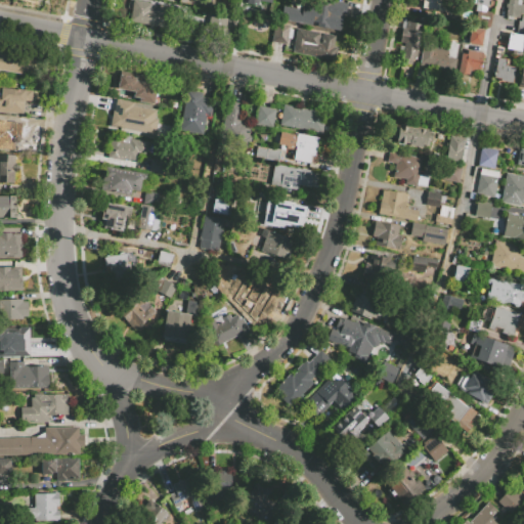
[(209,0),(178,0),(207,8),(209,0)]
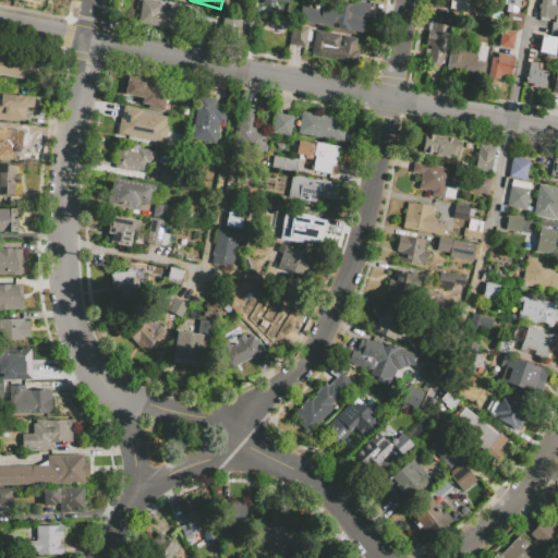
[(271,9),(271,14),(287,14),(287,0),(262,0),(262,8),(271,9)]
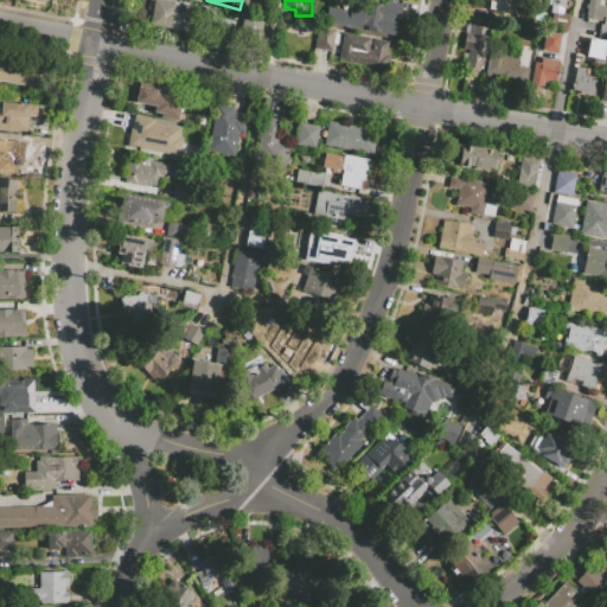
[(358,0),(390,6),(388,16),(397,18),(394,36),(366,30),(368,25),(359,24),(360,13),(356,12),(358,0)]
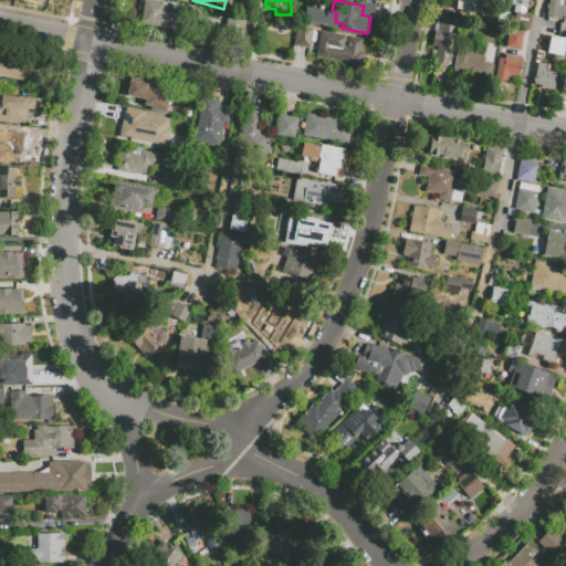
[(457,0),(490,0),(488,14),(456,9),(457,0)]
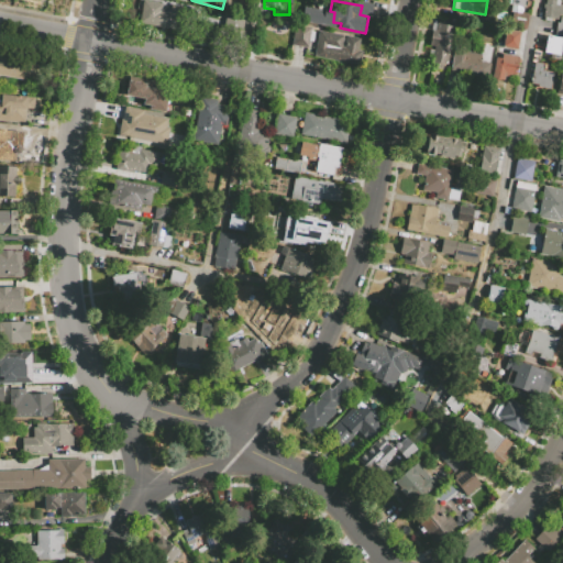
[(532,0),(529,22),(511,19),(514,10),(505,9),(506,0),(532,0)]
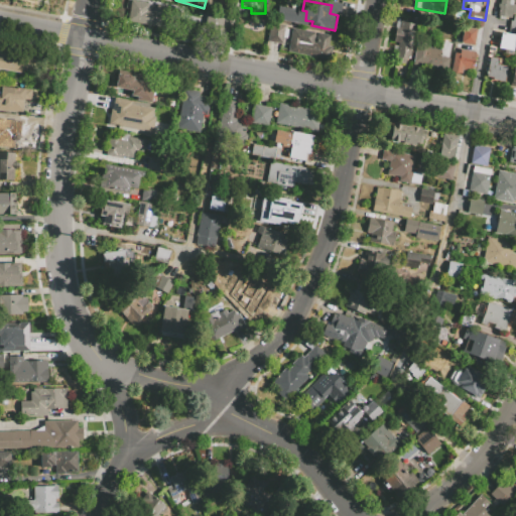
[(501,0),(509,0),(509,4),(515,5),(515,13),(513,13),(512,18),(499,15),(501,0)]
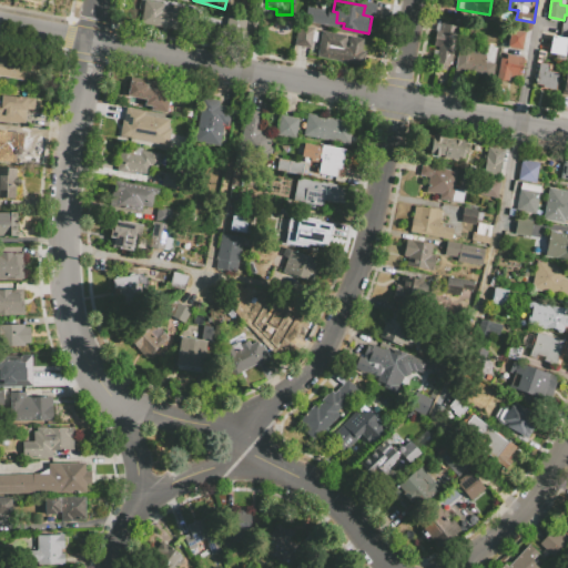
[(144,1),(163,4),(162,11),(172,12),(173,4),(188,7),(183,32),(140,24),(144,1)]
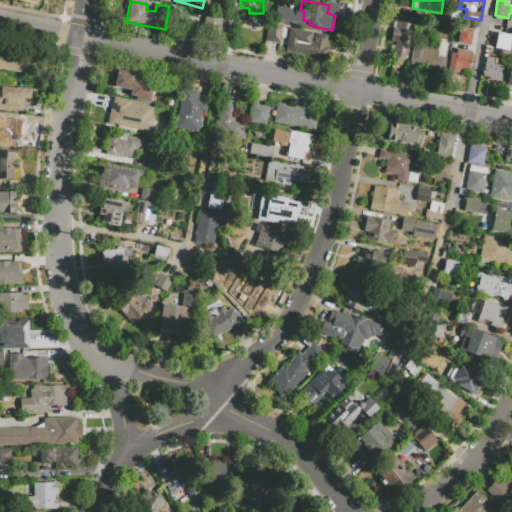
[(272,4),(297,9),(294,25),(269,20),(272,4)]
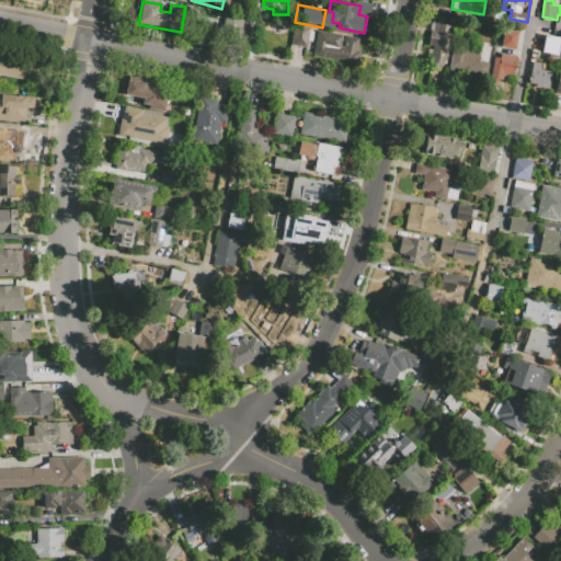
[(435,23),(451,25),(445,64),(442,64),(441,71),(428,69),(432,46),(427,45),(430,29),(434,30),(435,23)]
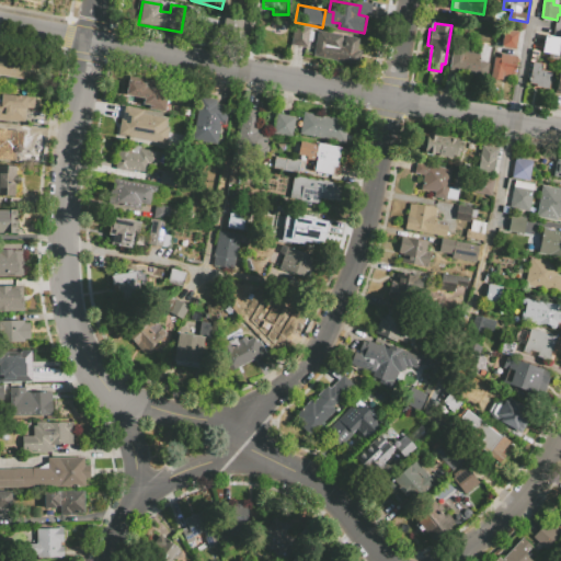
[(293,25),(309,29),(306,48),(289,45),(293,25)]
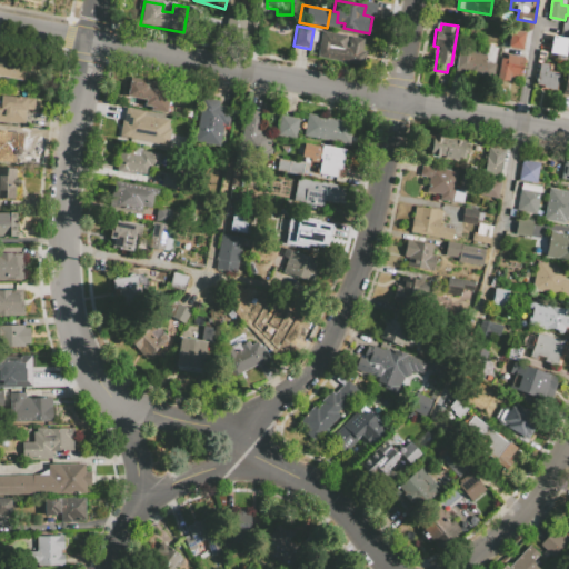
[(510,29),(526,31),(522,50),(507,48),(510,29)]
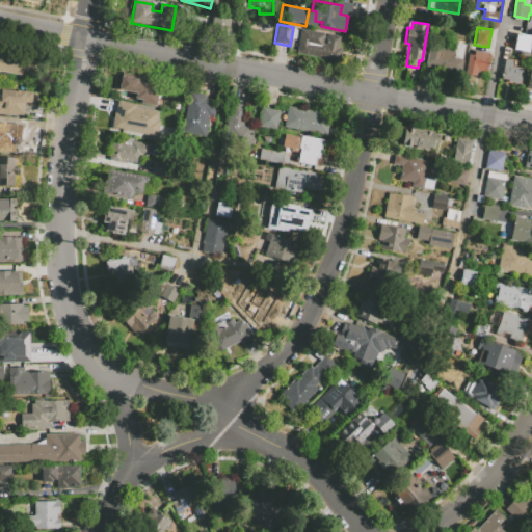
[(340,35),(338,47),(343,48),(340,62),(295,53),(300,28),(325,32),(323,44),(325,44),(327,33),(340,35)]
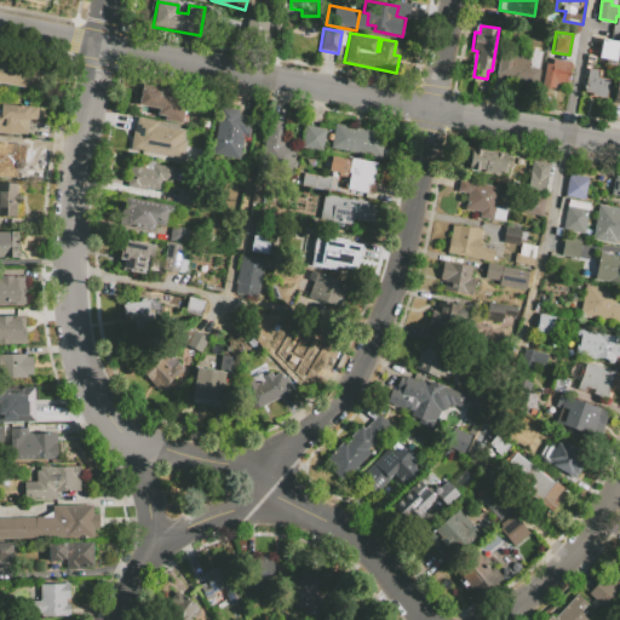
[(603,39),(619,42),(616,61),(600,57),(603,39)]
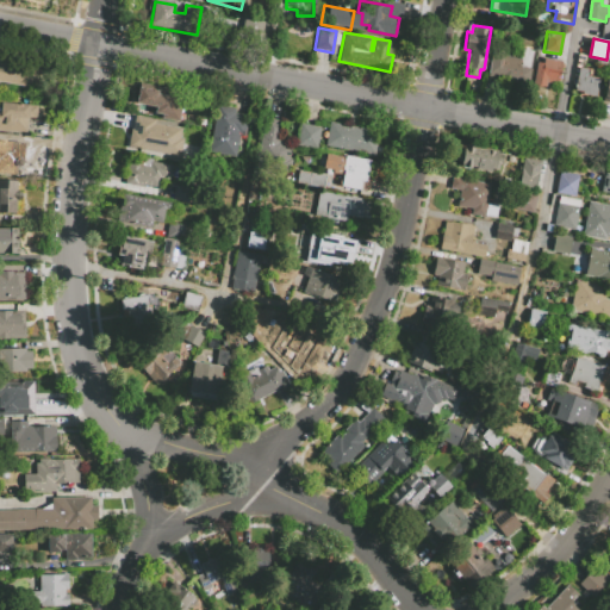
[(493,48),(509,50),(508,55),(520,57),(521,49),(534,50),(528,83),(499,79),(499,76),(489,75),(493,48)]
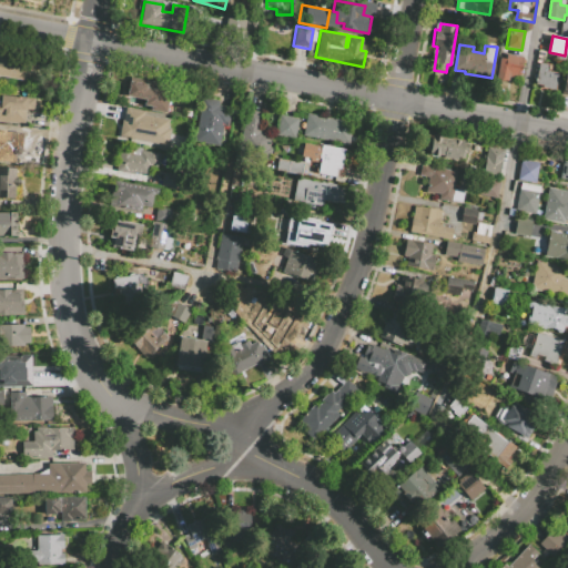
[(0,75),(23,80),(23,82),(38,85),(42,60),(0,53),(0,75)]
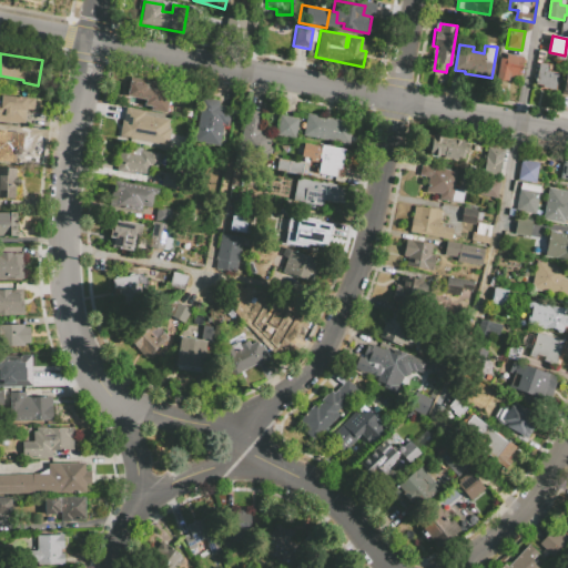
[(507,53),(524,57),(519,79),(509,77),(508,81),(496,79),(499,57),(506,58),(507,53)]
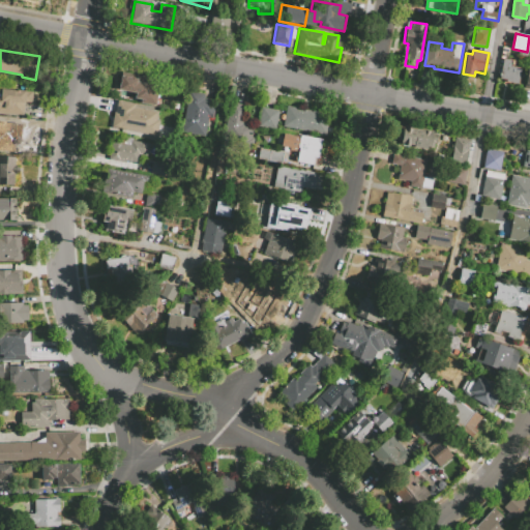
[(504,58),(516,60),(514,65),(523,67),(521,85),(506,82),(506,80),(500,79),(504,58)]
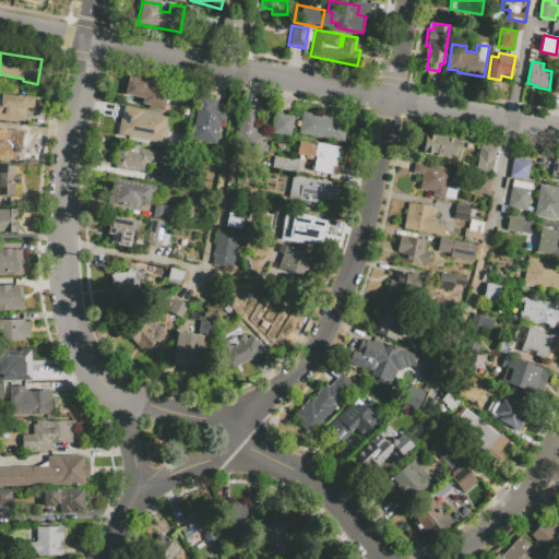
[(163,111),(164,104),(186,108),(190,86),(159,82),(158,90),(143,87),(143,84),(127,81),(123,96),(142,99),(141,105),(147,106),(147,109),(163,111)]
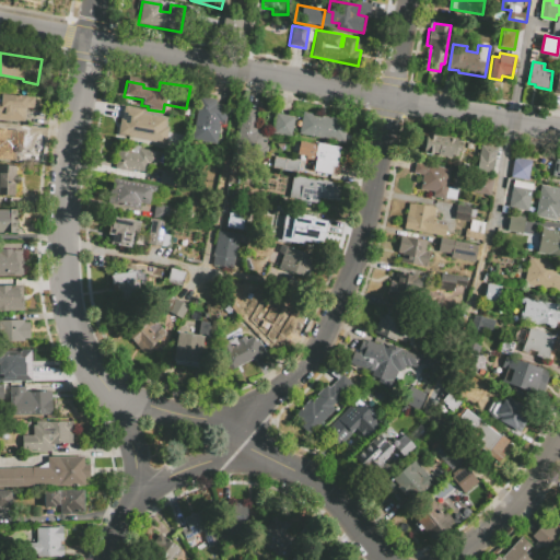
[(0,119),(0,94),(35,97),(34,108),(25,107),(24,121),(0,119)]
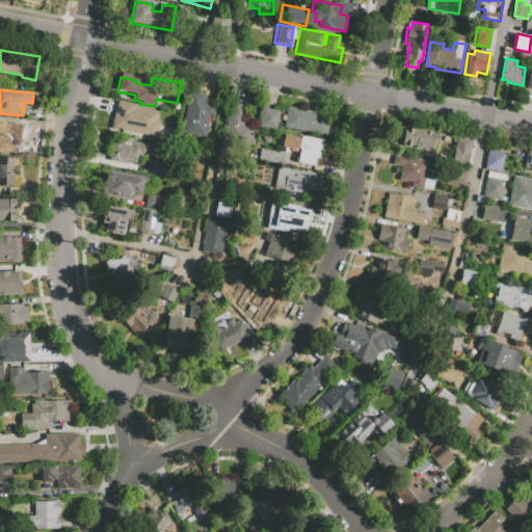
[(188,91),(205,94),(205,98),(216,100),(213,118),(208,117),(204,138),(181,134),(188,91)]
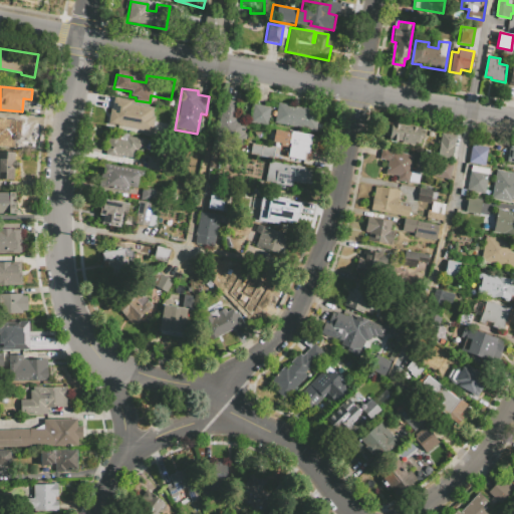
[(113,98),(132,101),(131,104),(153,108),(152,116),(155,117),(152,133),(107,124),(110,108),(111,109),(113,98)]
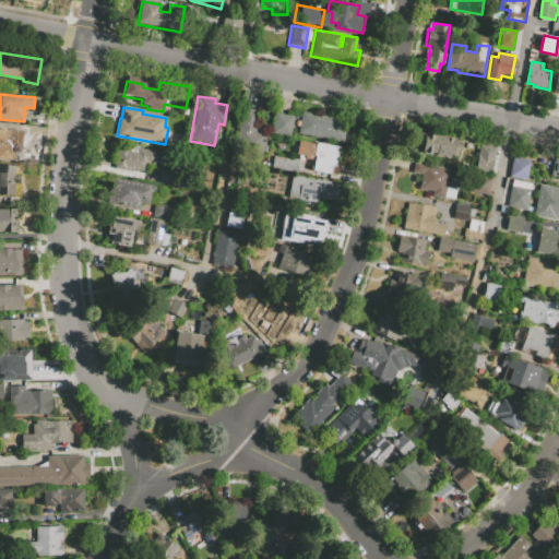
[(242,107),(260,110),(256,130),(268,131),(265,144),(269,145),(265,158),(235,153),(242,107)]
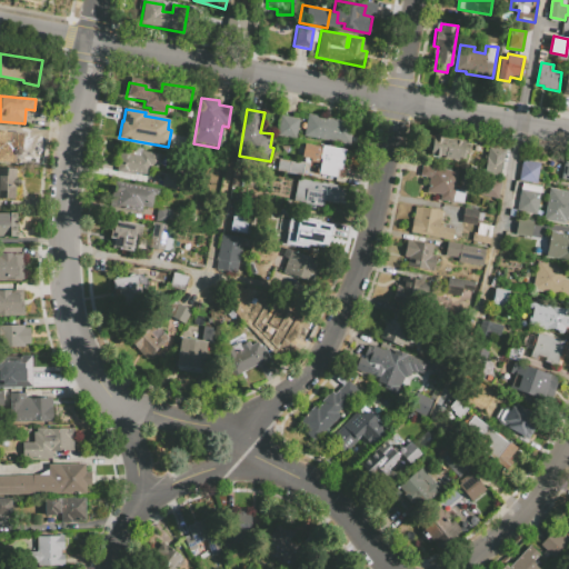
[(305,135),(351,143),(355,122),(309,113),(305,135)]
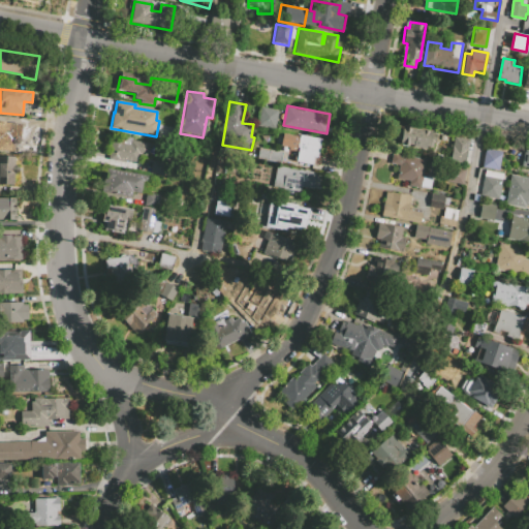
[(260,107),(278,111),(275,129),(257,126),(260,107)]
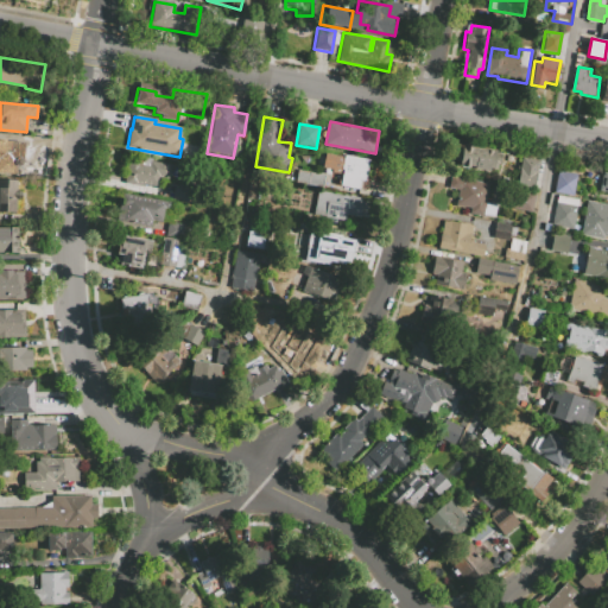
[(0,139),(29,141),(27,165),(0,163),(0,139)]
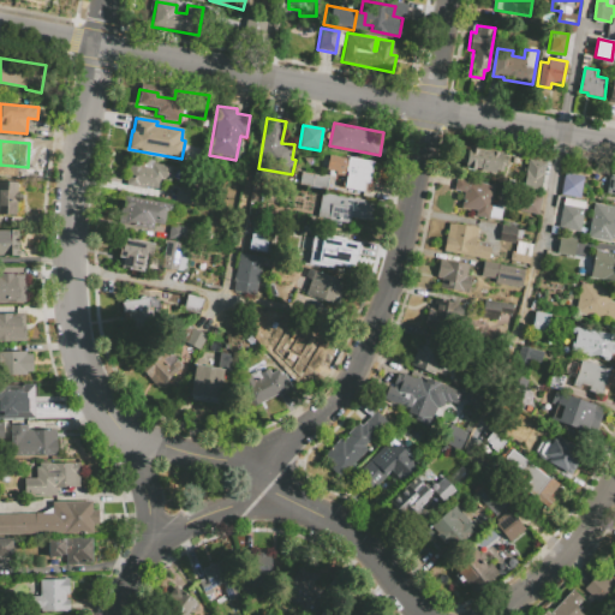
[(509,159),(508,168),(505,168),(505,175),(496,174),(496,177),(481,174),(481,172),(476,172),(476,173),(464,172),(461,172),(464,151),(469,151),(469,148),(477,149),(476,153),(491,155),(491,153),(503,155),(503,157),(509,159)]
